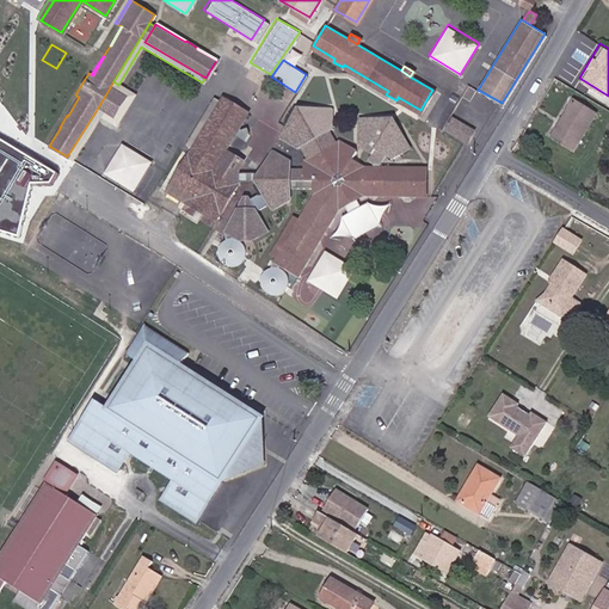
[(118,85),(114,81),(94,114),(99,116),(115,125),(134,94),(118,85)]
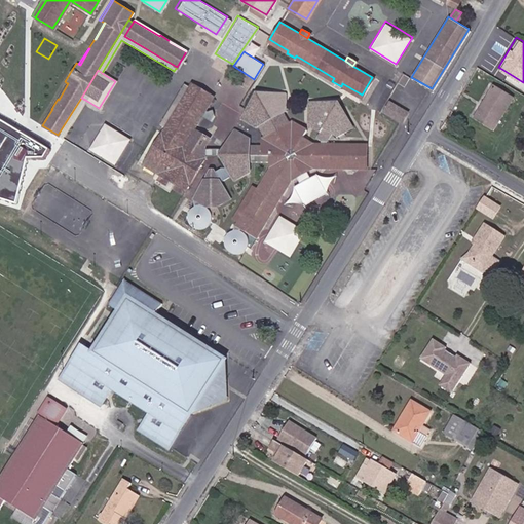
[(68,83),(67,83),(58,99),(59,100),(68,83)]
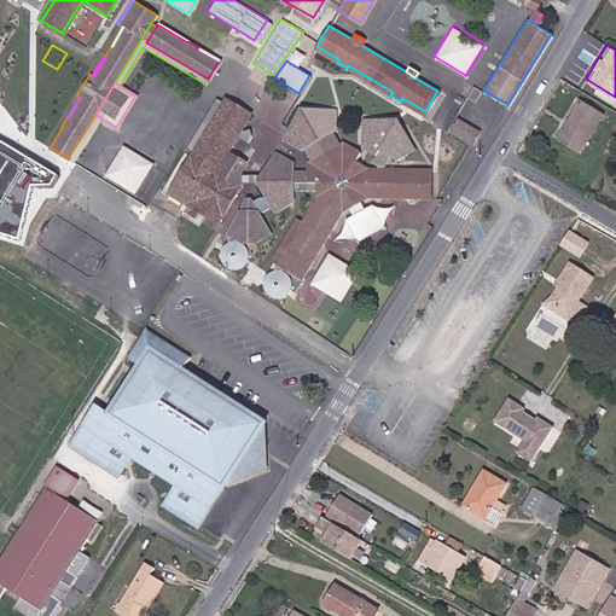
[(208,126),(222,100),(220,98),(205,123),(208,126)]
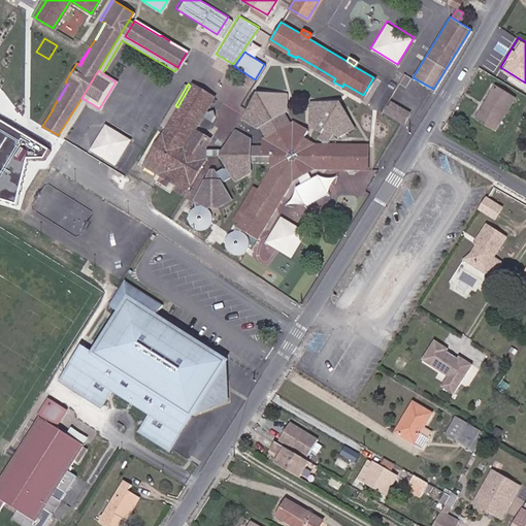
[(191,84),(190,86),(211,99),(212,96),(191,84)]
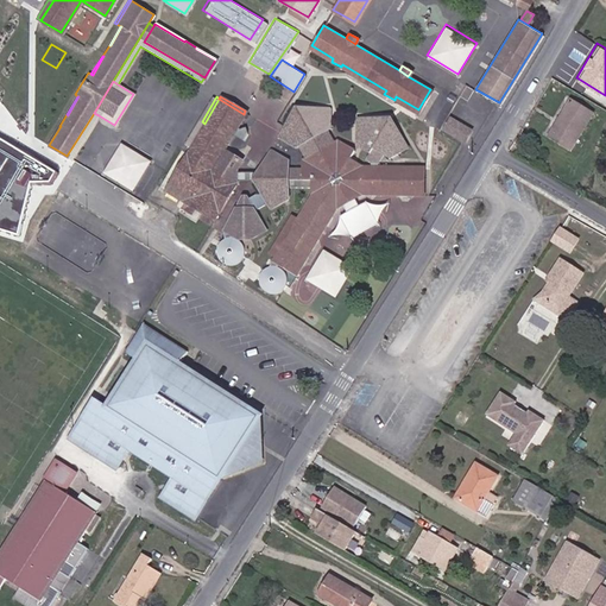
[(592,112),(569,98),(547,133),(569,147),(592,112)]
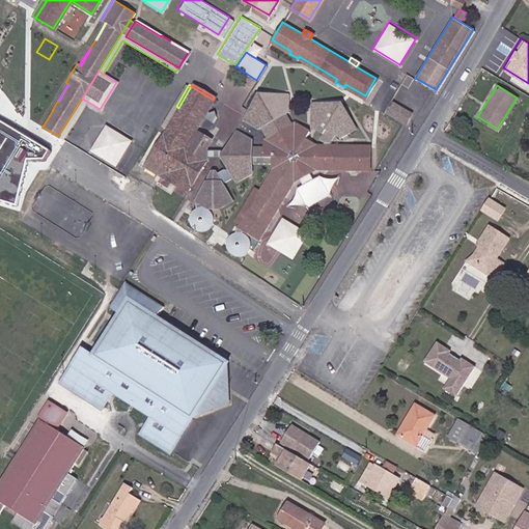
[(206,110),(213,100),(191,86),(178,108),(176,106),(174,105),(162,127),(166,129),(163,134),(162,134),(142,166),(156,173),(160,166),(167,171),(165,174),(188,188),(204,161),(201,159),(203,155),(221,155),(227,166),(216,172),(214,170),(212,170),(196,198),(201,201),(200,203),(207,206),(211,206),(216,206),(219,205),(224,202),(223,201),(229,197),(218,177),(229,171),(234,181),(250,173),(250,162),(272,162),(271,169),(259,189),(253,186),(232,220),(239,224),(237,226),(238,227),(226,247),(243,257),(254,238),(257,239),(293,179),(315,168),(368,168),(367,145),(329,144),(329,140),(333,134),(339,137),(356,129),(342,102),(311,101),(310,126),(324,133),(319,138),(324,141),(326,141),(326,145),(315,144),(304,138),(307,131),(294,121),(290,123),(284,113),(286,111),(286,93),(257,92),(243,118),(257,128),(260,126),(267,137),(263,139),(262,155),(250,155),(251,140),(235,131),(224,148),(196,148),(194,154),(184,147),(191,136),(199,142),(202,136),(201,130),(196,132),(194,131),(203,116),(212,120),(216,114),(215,110),(207,111),(206,110)]
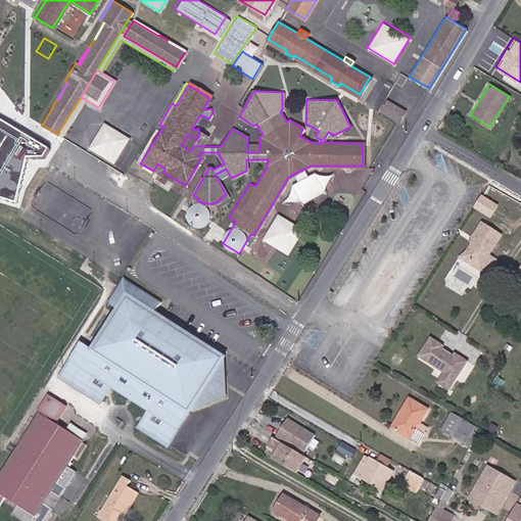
[(85,99),(81,97),(57,134),(61,137),(85,99)]
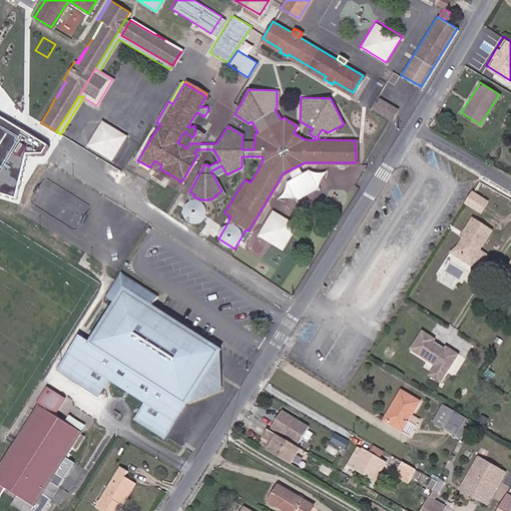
[(391,117),(396,108),(378,98),(373,107),(391,117)]
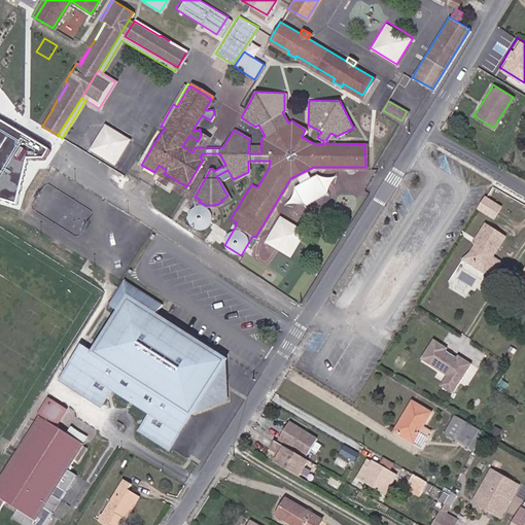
[(41,126),(42,126),(53,109),(51,109),(41,126)]
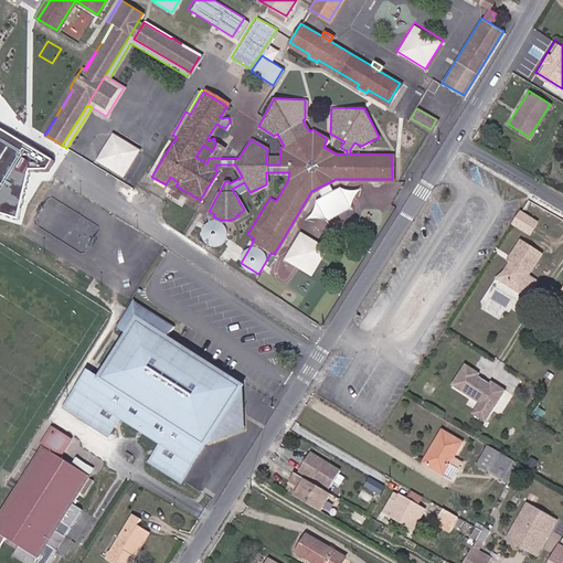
[(50,158),(0,127),(0,212),(16,216),(25,167),(43,167),(50,158)]
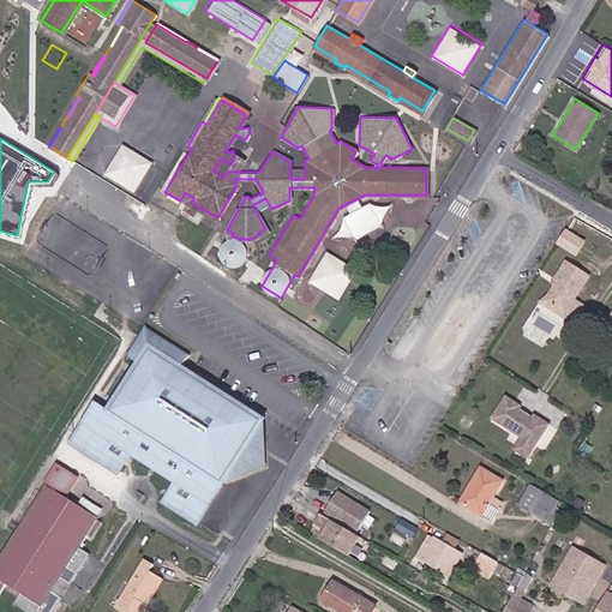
[(103,172),(135,191),(153,160),(121,141),(103,172)]
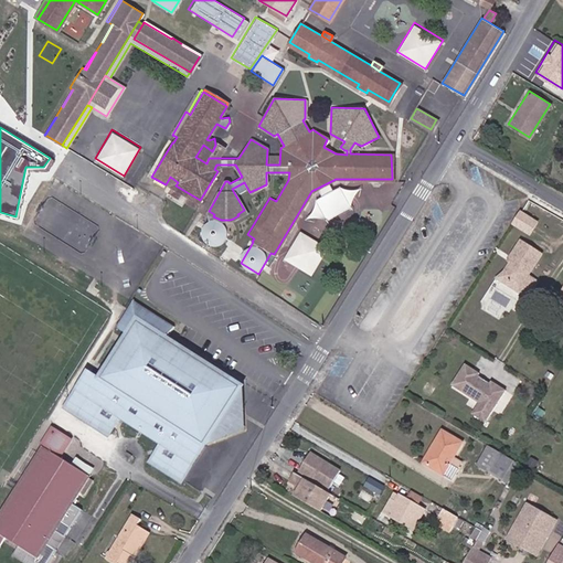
[(170,177),(166,184),(173,189),(174,188),(176,186),(178,182),(170,177)]
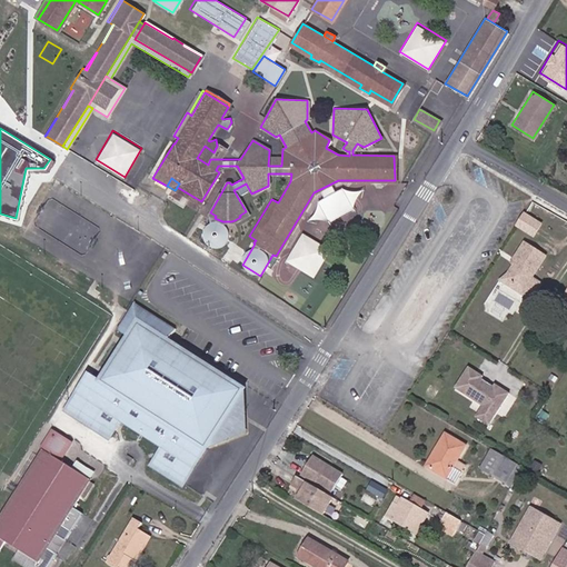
[(177,187),(176,189),(200,205),(201,201),(177,187)]
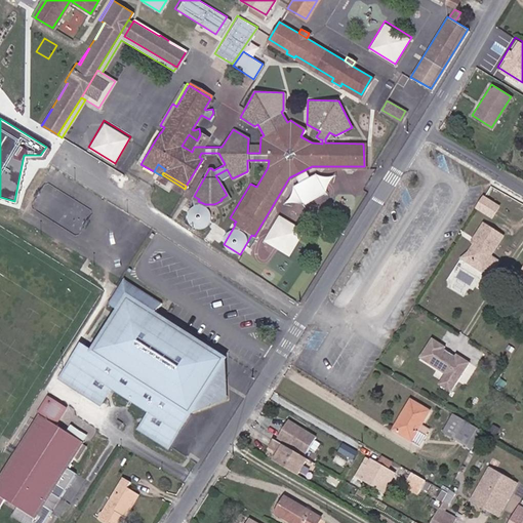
[(492,216),(500,203),(481,192),(473,206),(492,216)]
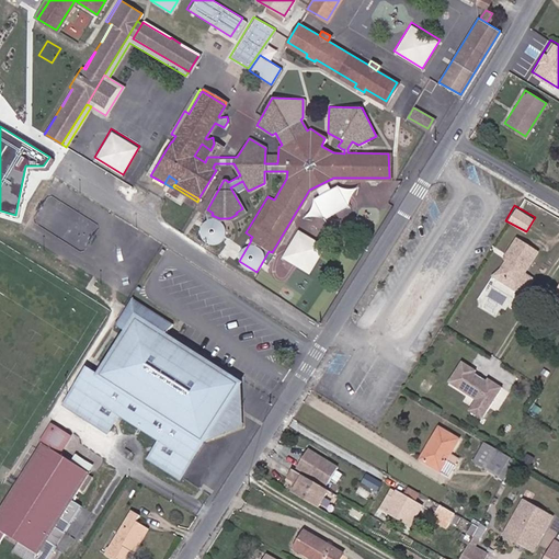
[(309,271),(323,241),(296,227),(281,257),(309,271)]
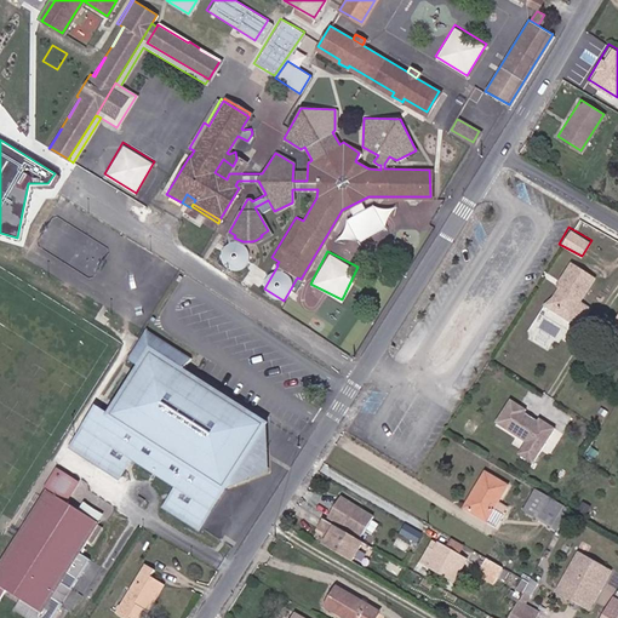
[(568,313),(566,318),(574,322),(587,304),(578,299),(593,276),(568,261),(558,279),(562,282),(560,286),(554,295),(556,304),(559,307),(568,313)]
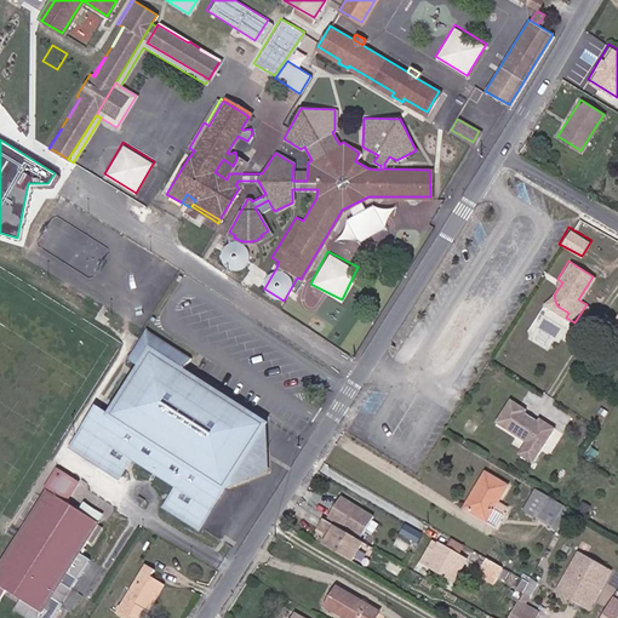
[(543,303),(566,318),(568,313),(559,307),(556,304),(554,295),(543,303)]
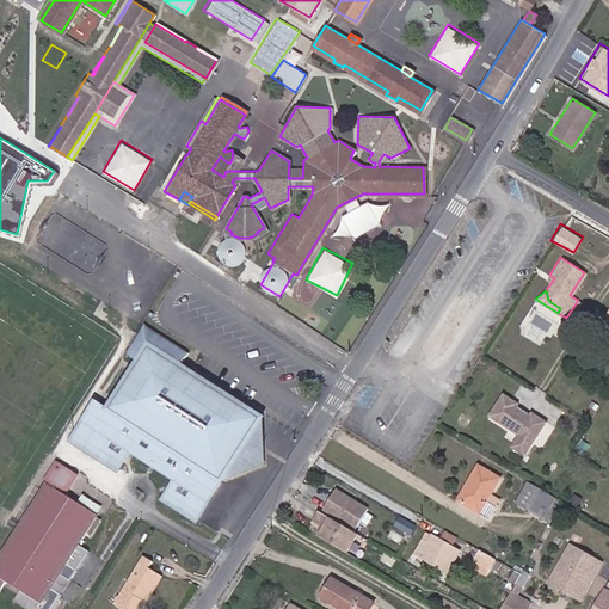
[(252,426),(259,417),(177,364),(186,351),(141,324),(123,351),(136,360),(106,406),(93,398),(68,437),(115,467),(125,450),(172,479),(161,496),(194,517),(226,468),(231,472),(239,468),(245,460),(250,462),(259,459),(258,451),(252,448),(258,438),(257,430),(252,426)]
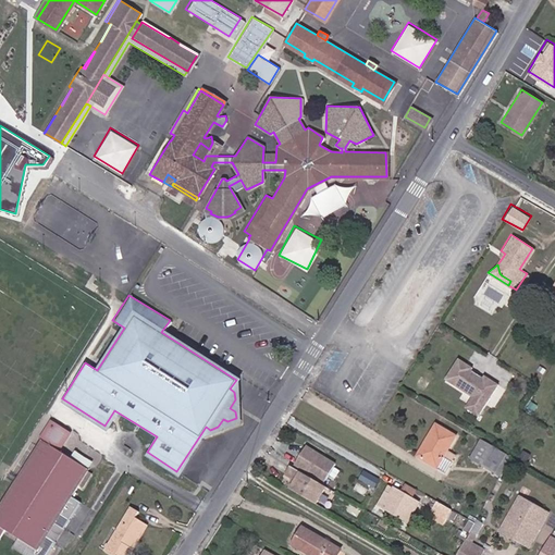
[(472,373),(473,370),(470,368),(471,365),(458,356),(445,377),(472,394),(466,406),(478,414),(498,382),(484,373),(482,375),(479,373),(477,375),(472,373)]
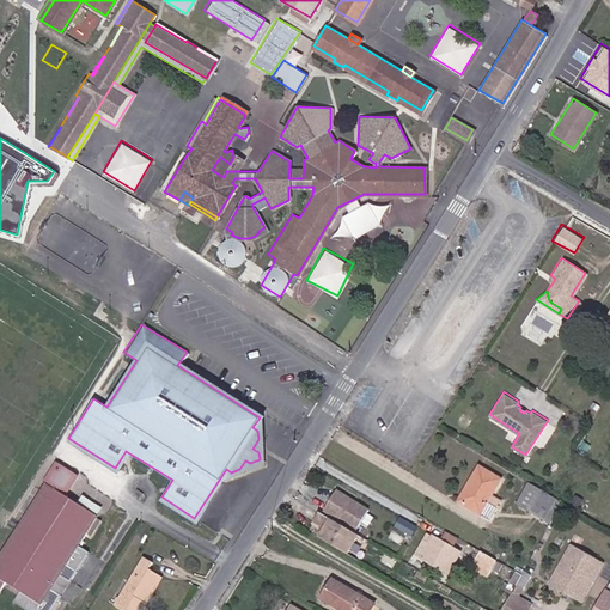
[(486,500),(499,477),(477,464),(457,499),(488,518),(495,506),(486,500)]
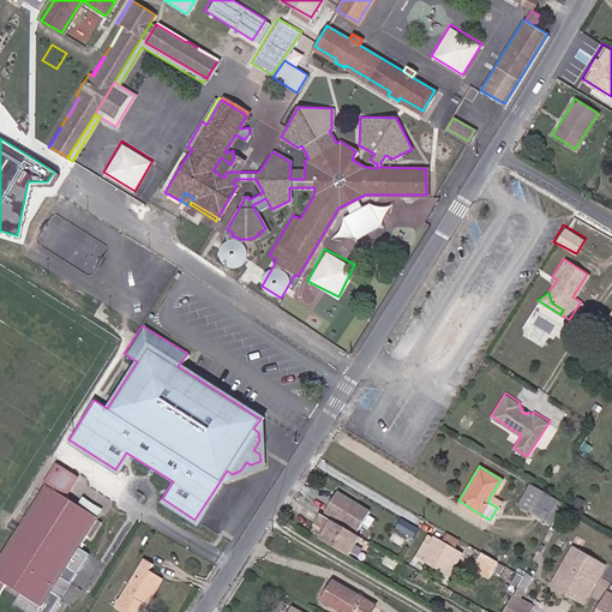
[(72,477),(57,467),(0,553),(0,588),(4,582),(18,592),(39,605),(35,610),(40,611),(48,611),(60,595),(49,589),(58,575),(69,582),(88,552),(77,546),(85,534),(95,517),(96,516),(93,514),(77,504),(61,493),(72,477)]
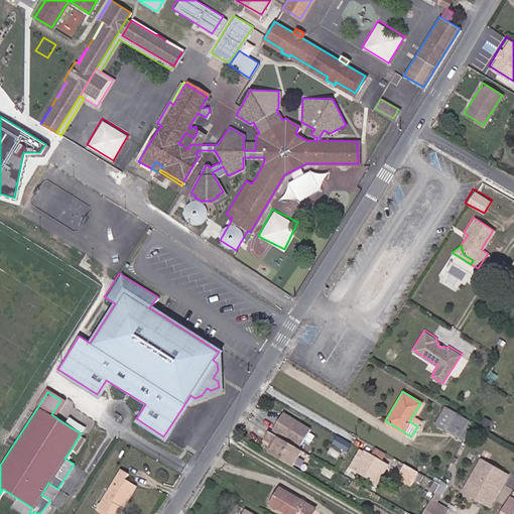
[(468,417),(444,404),(434,423),(457,435),(468,417)]
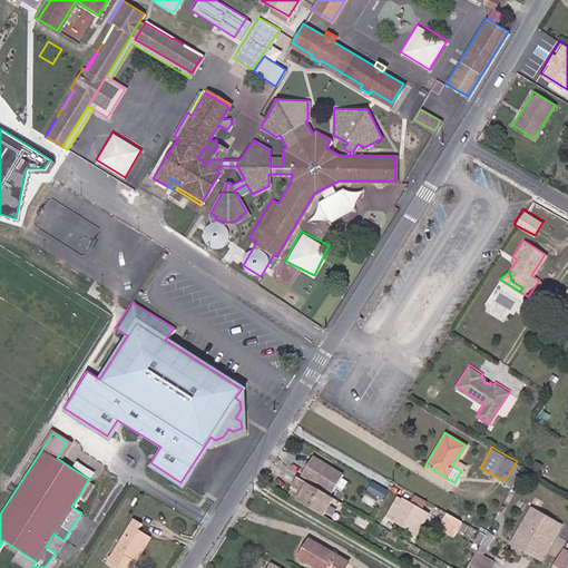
[(300,472),(330,491),(342,472),(311,454),(300,472)]
